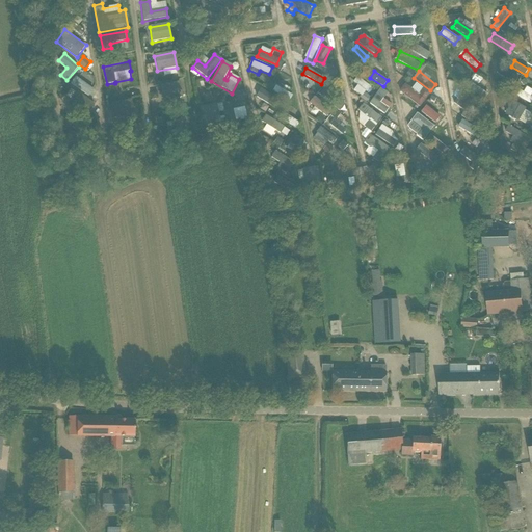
[(264,74),(259,80),(264,84),(264,83),(267,85),(270,81),(267,79),(268,78),(264,74)]
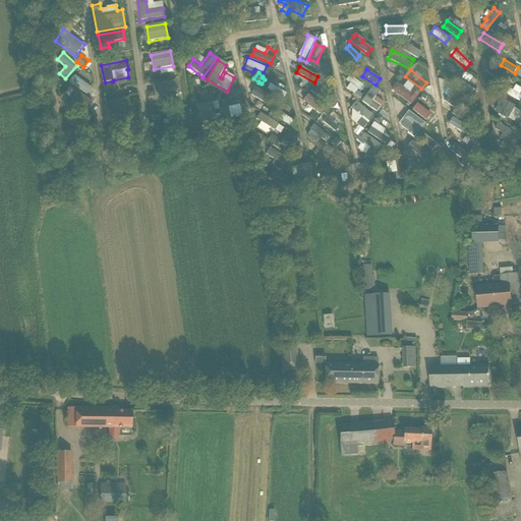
[(69,82),(88,95),(93,88),(74,74),(69,82)]
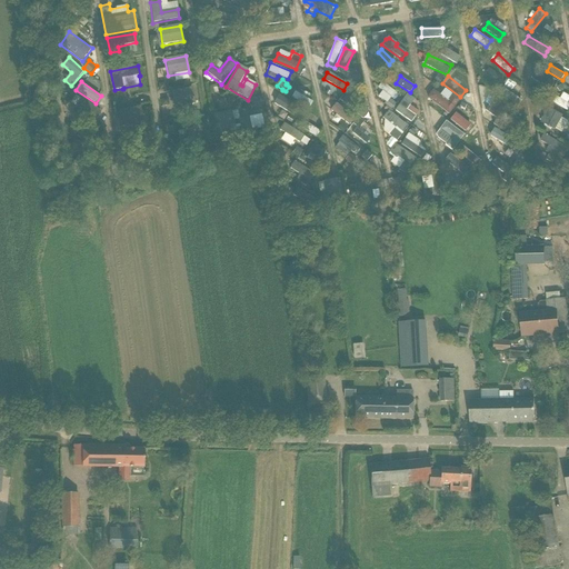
[(381,83),(378,88),(392,98),(396,93),(381,83)]
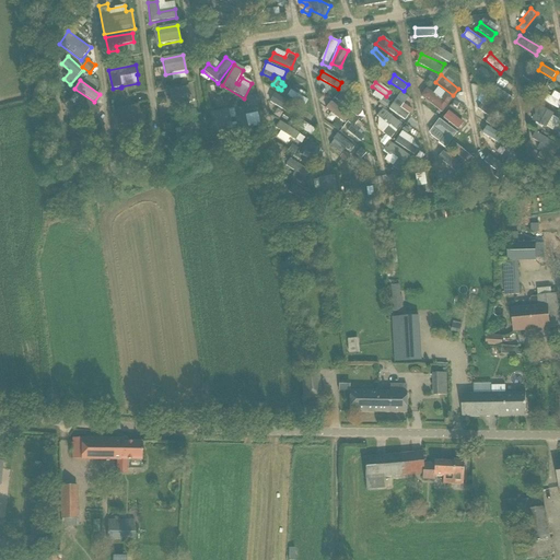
[(188,86),(167,91),(171,107),(191,103),(188,86)]
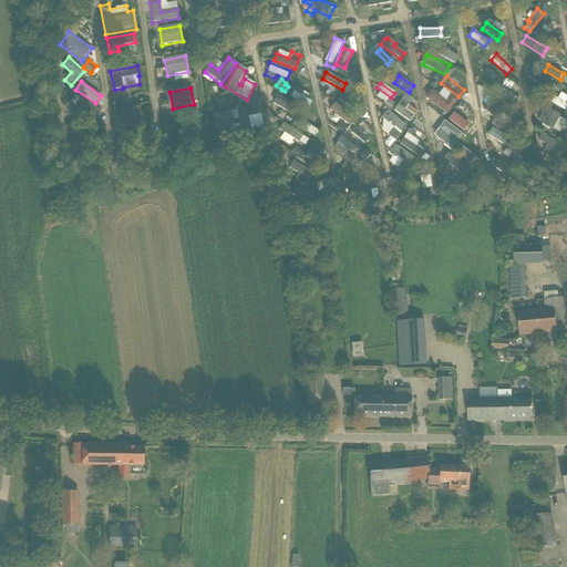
[(434,90),(431,98),(451,105),(454,99),(434,90)]
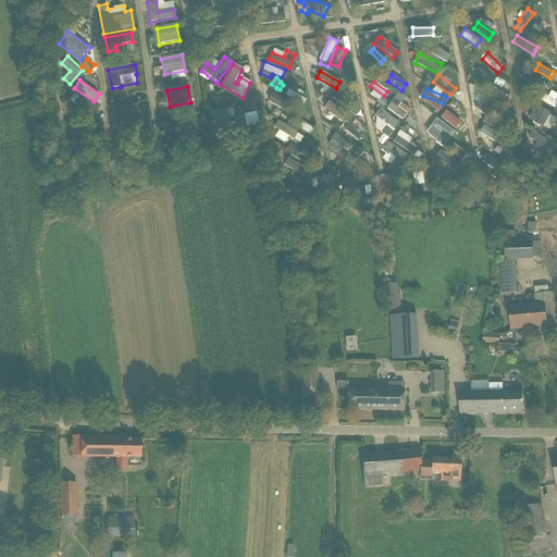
[(397,93),(394,99),(399,102),(403,96),(397,93)]
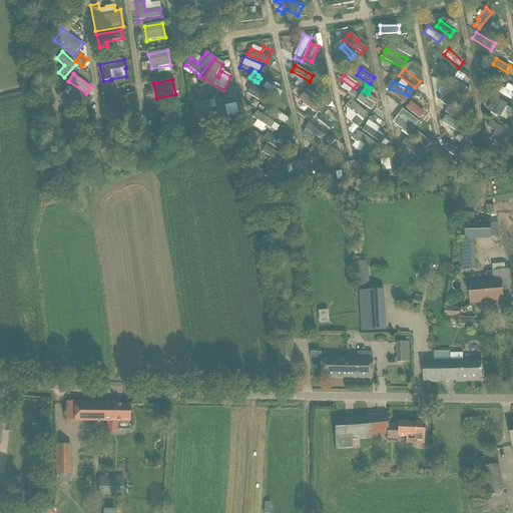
[(512,96),(512,87),(504,86),(503,95),(512,96)]
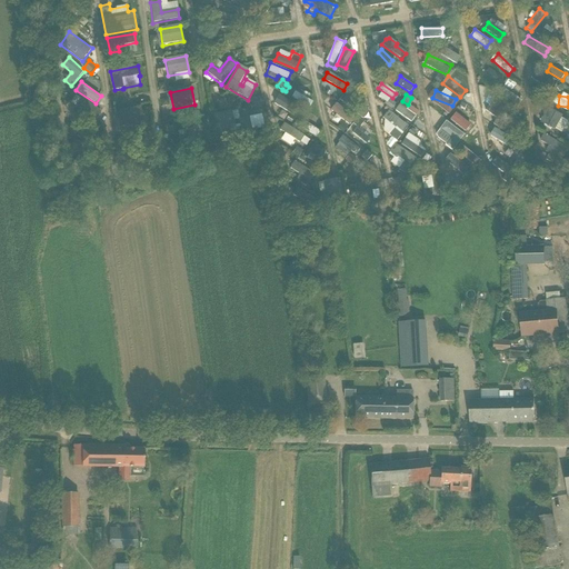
[(261,97),(252,99),(255,107),(263,105),(261,97)]
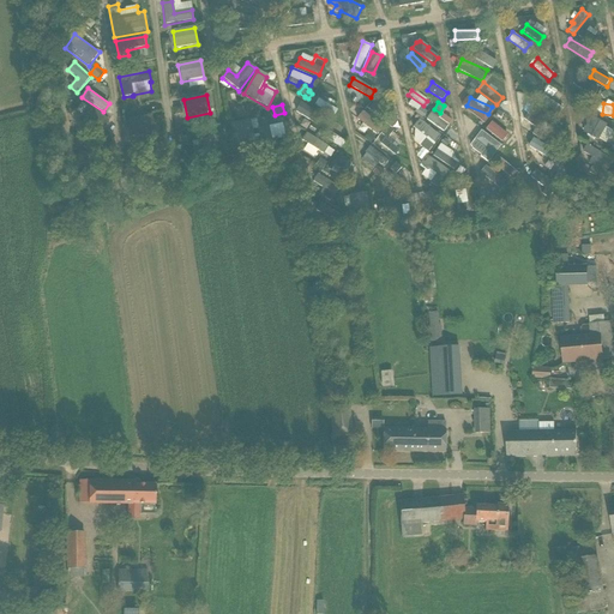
[(88,107),(78,122),(98,137),(108,121),(88,107)]
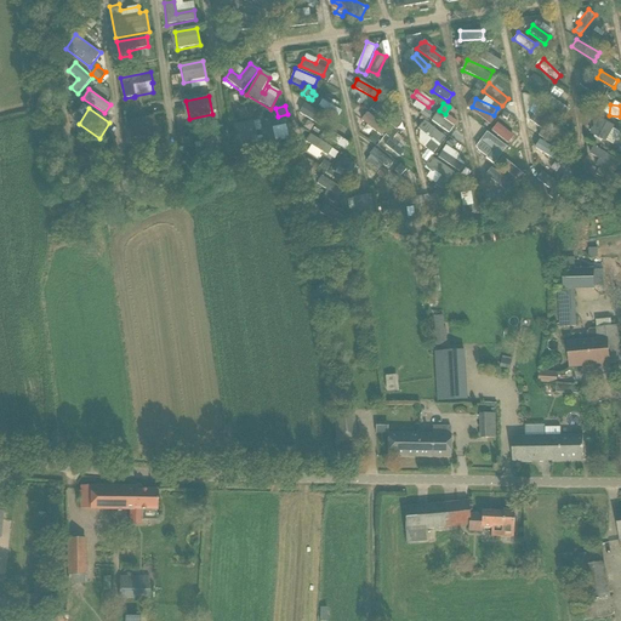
[(557,124),(537,110),(533,117),(536,119),(533,124),(542,131),(537,136),(543,141),(557,124)]
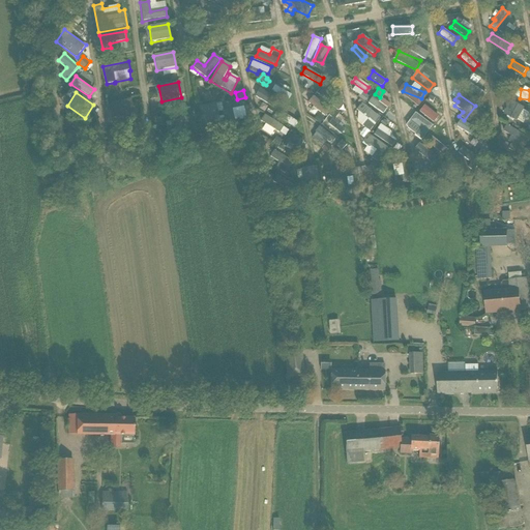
[(130,100),(109,104),(112,119),(134,116),(130,100)]
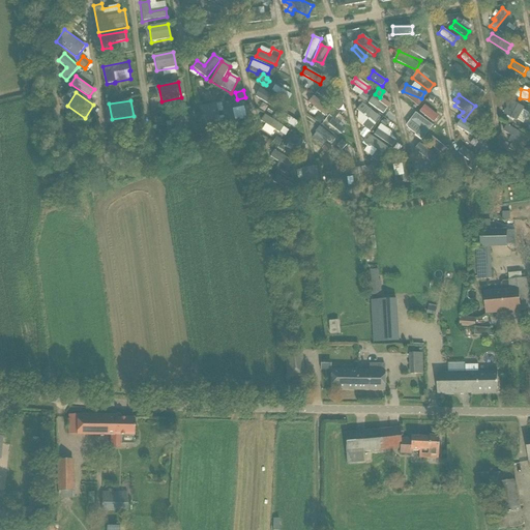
[(511,100),(503,114),(518,122),(518,121),(524,110),(525,108),(511,100)]
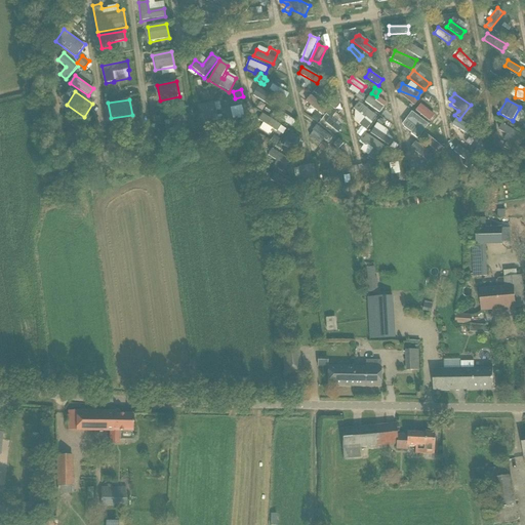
[(281,102),(277,107),(283,110),(286,105),(281,102)]
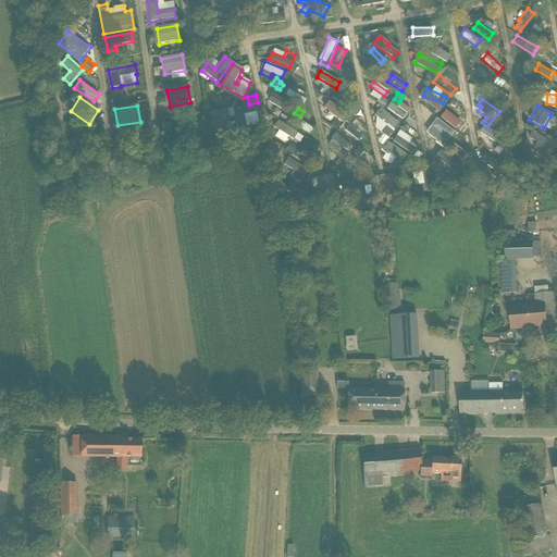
[(380,109),(374,115),(386,126),(381,134),(388,139),(399,124),(380,109)]
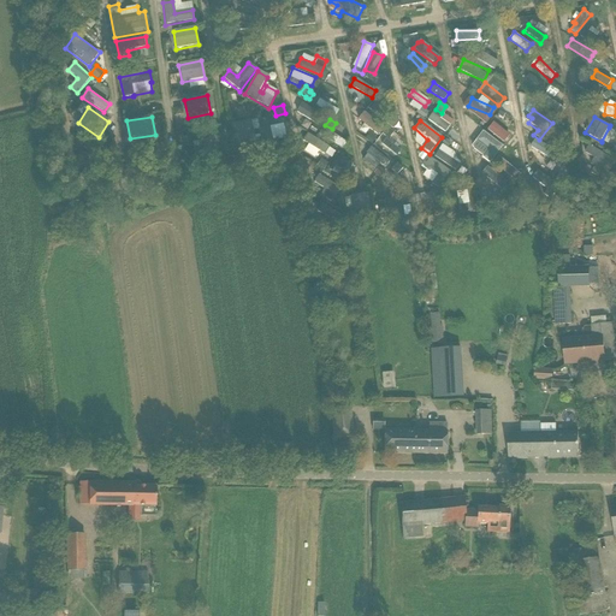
[(254,140),(250,122),(231,125),(237,155),(273,149),(268,126),(258,130),(260,138),(254,140)]
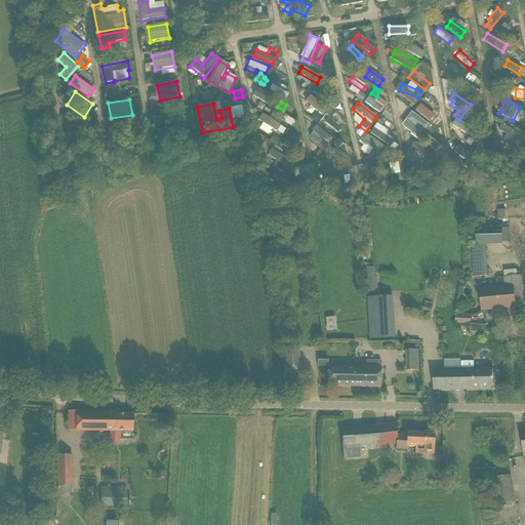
[(230,108),(234,120),(245,117),(242,105),(230,108)]
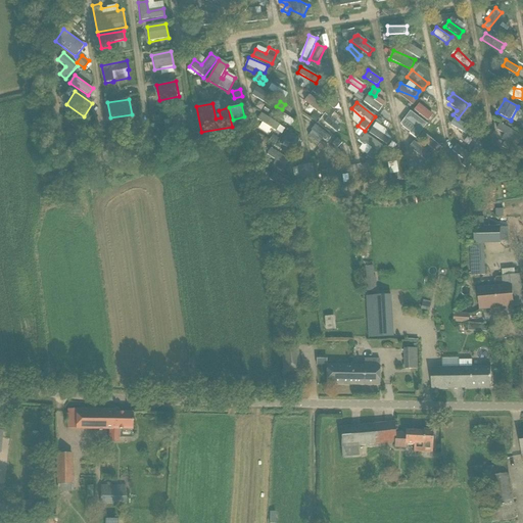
[(419,104),(414,110),(428,122),(432,115),(419,104)]
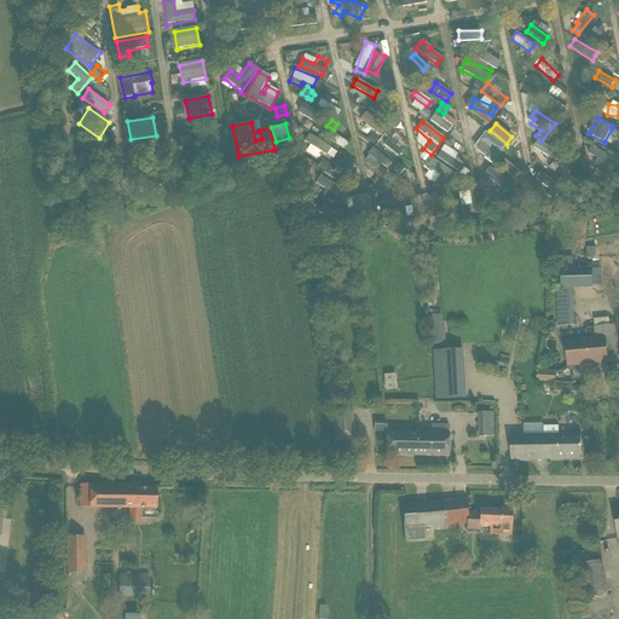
[(389,128),(385,136),(391,140),(395,134),(389,128)]
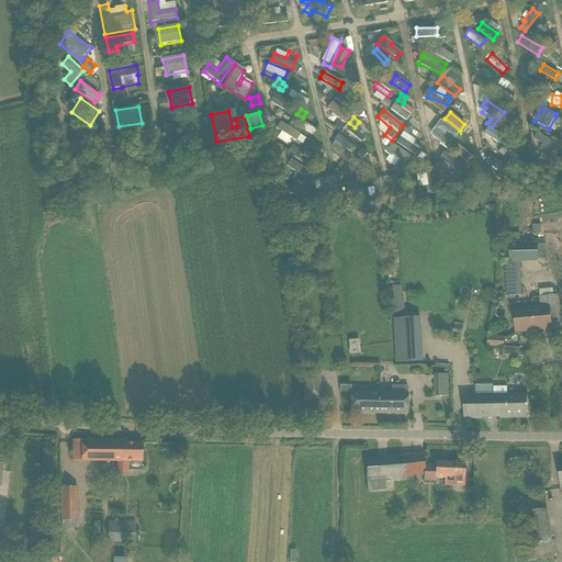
[(447,148),(460,135),(442,119),(430,132),(447,148)]
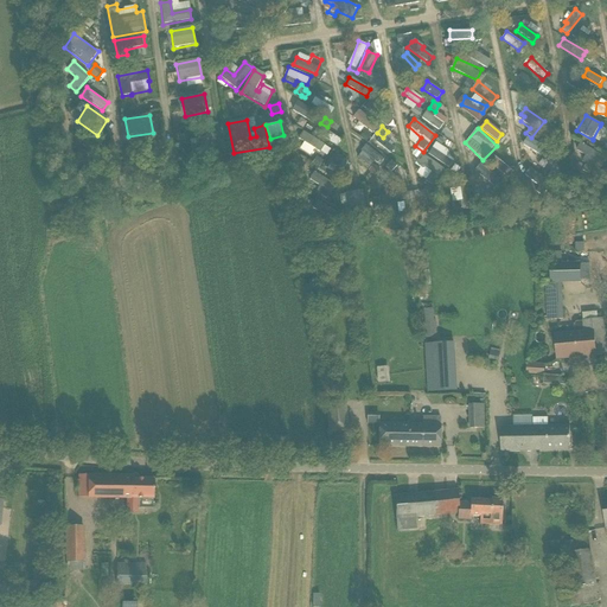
[(324,139),(339,146),(343,139),(327,132),(324,139)]
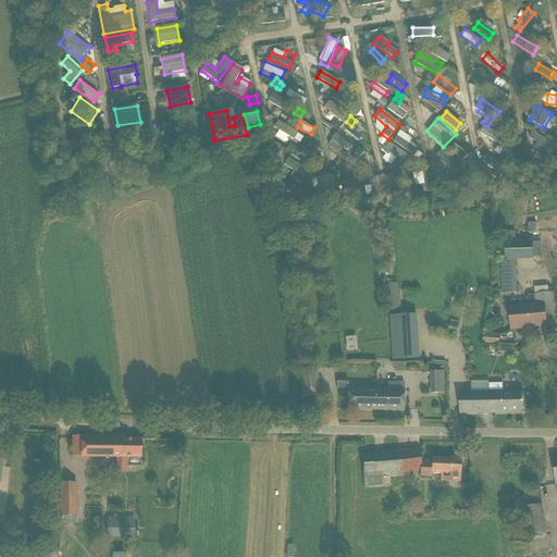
[(335,121),(331,126),(336,131),(341,125),(335,121)]
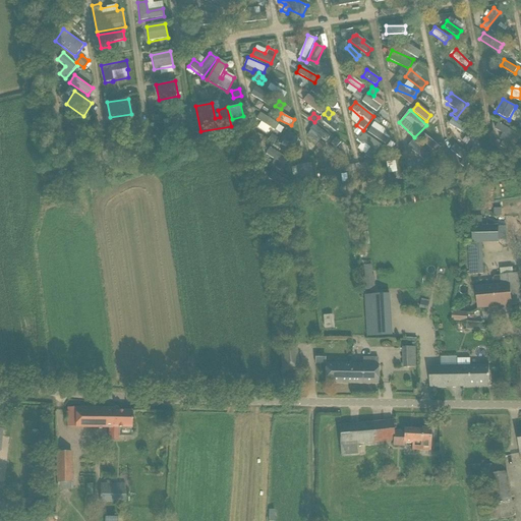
[(326,117),(323,123),(337,130),(340,124),(326,117)]
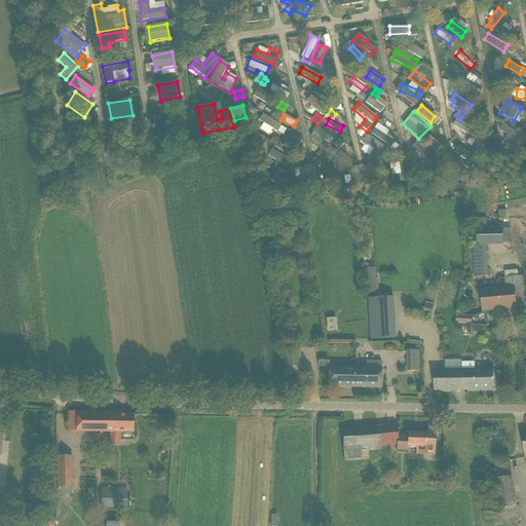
[(457,119),(453,126),(472,135),(475,127),(457,119)]
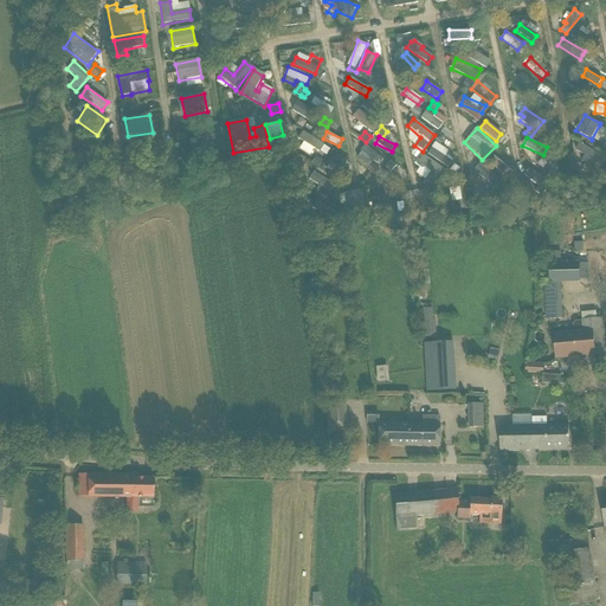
[(154,141),(148,147),(154,153),(160,146),(154,141)]
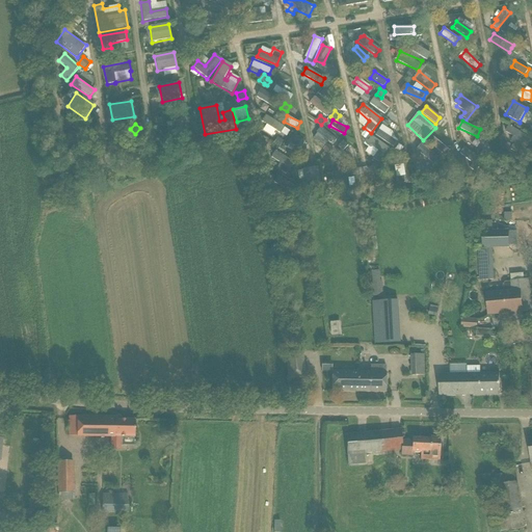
[(186,125),(166,128),(169,143),(189,139),(186,125)]
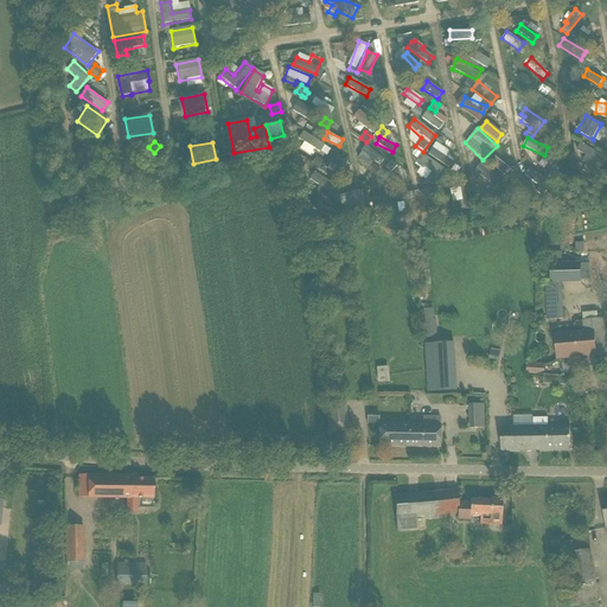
[(594,183),(606,159),(581,145),(577,151),(586,158),(583,163),(587,165),(583,172),(590,176),(588,179),(594,183)]
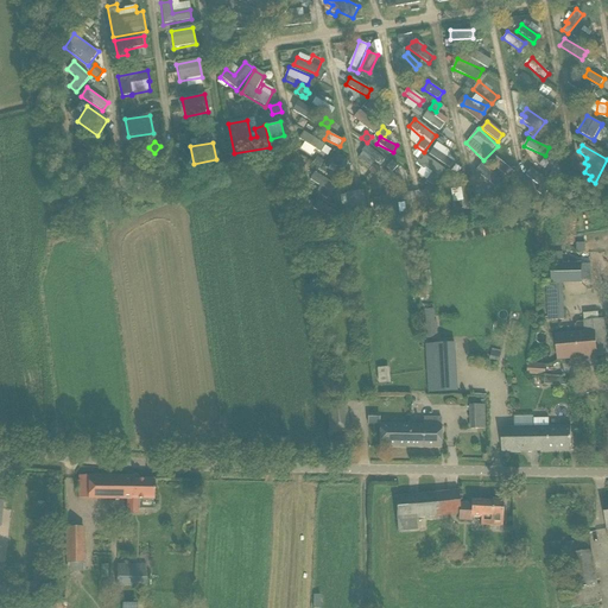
[(334,154),(325,168),(328,169),(331,163),(336,166),(341,159),(334,154)]
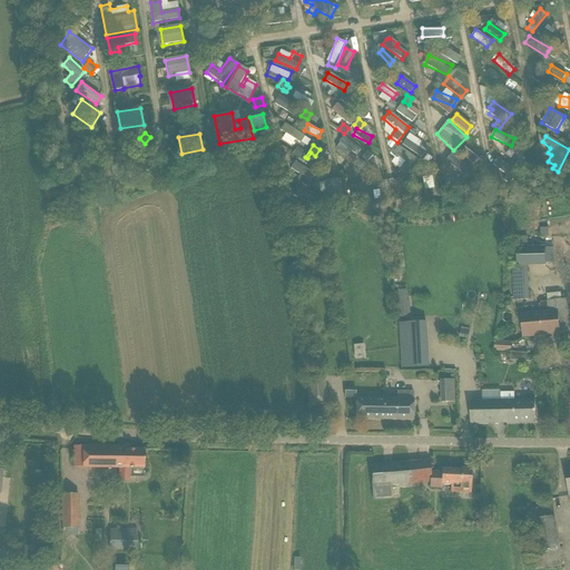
[(395,145),(391,153),(405,163),(400,170),(405,175),(416,159),(395,145)]
